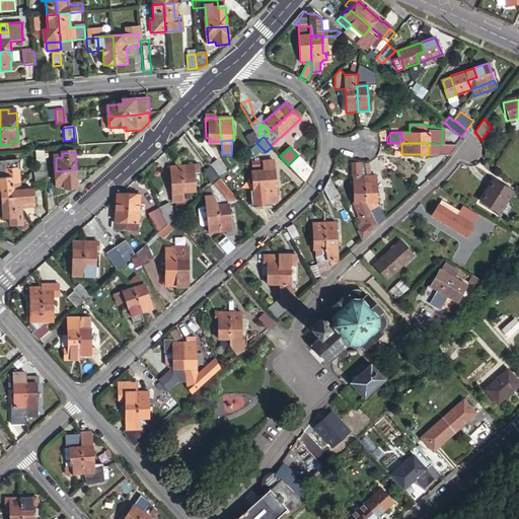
[(288,165),(296,174),(306,166),(297,156),(288,165)]
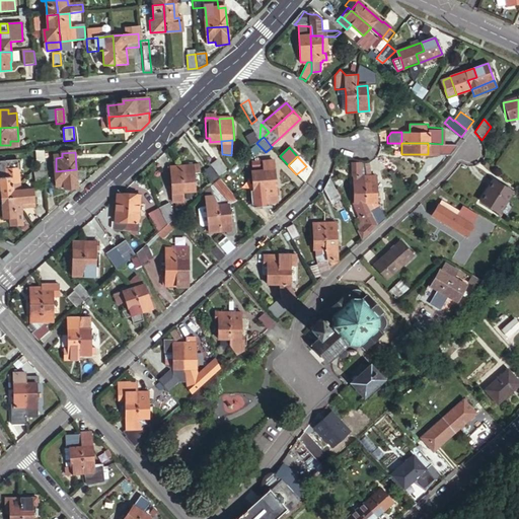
[(222,174),(228,168),(219,157),(213,163),(222,174)]
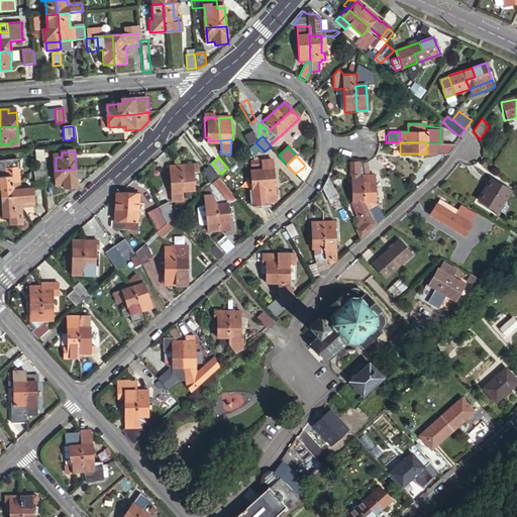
[(45,172),(44,159),(35,167),(37,188),(46,187),(45,172)]
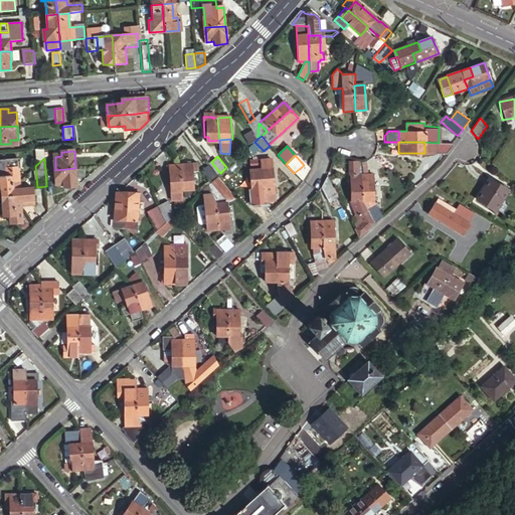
[(272,159),(261,160),(261,168),(262,168),(273,167),(272,159)]
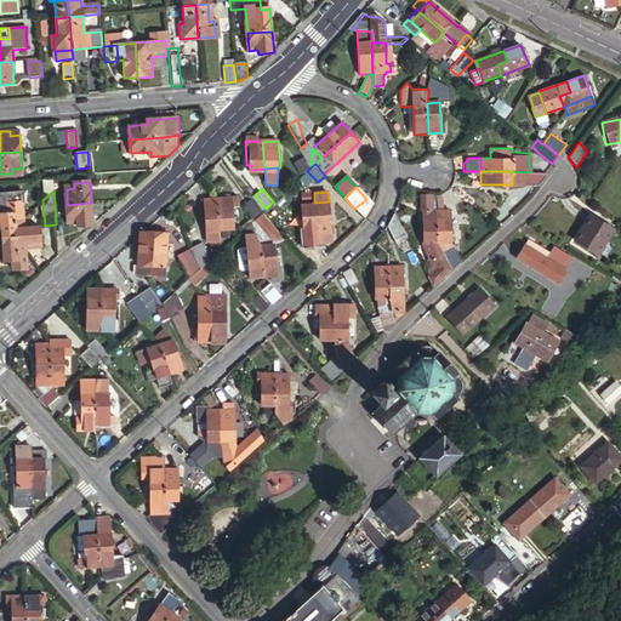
[(0,216),(1,238),(12,237),(11,220),(22,218),(22,217),(20,194),(0,194),(0,216)]
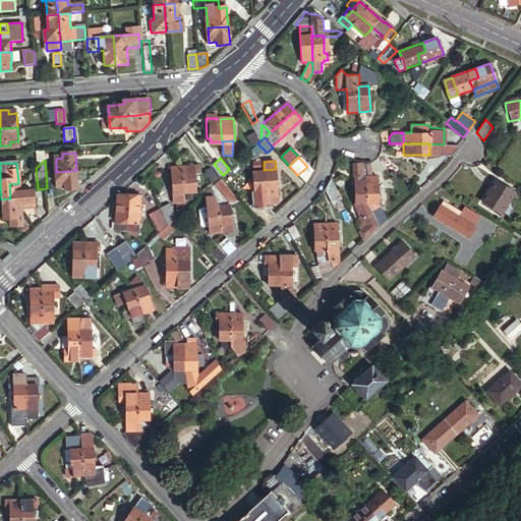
[(198,164),(181,165),(184,191),(185,191),(195,190),(193,172),(199,172),(198,164)]
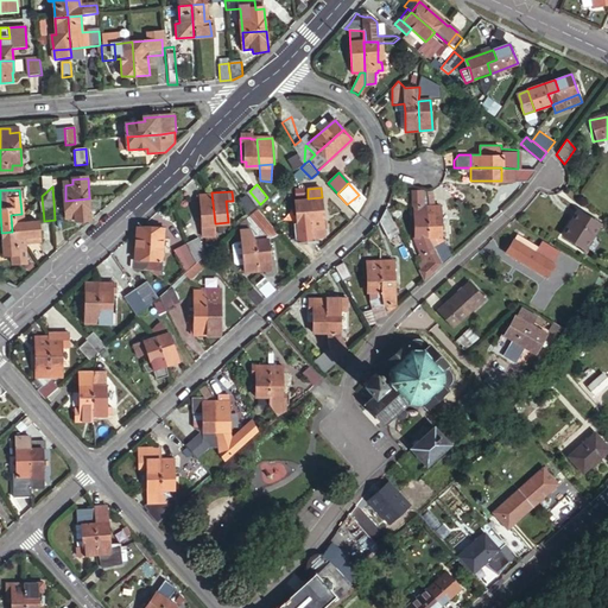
[(211,192),(198,194),(202,235),(206,235),(216,235),(216,232),(216,223),(215,223),(211,192)]
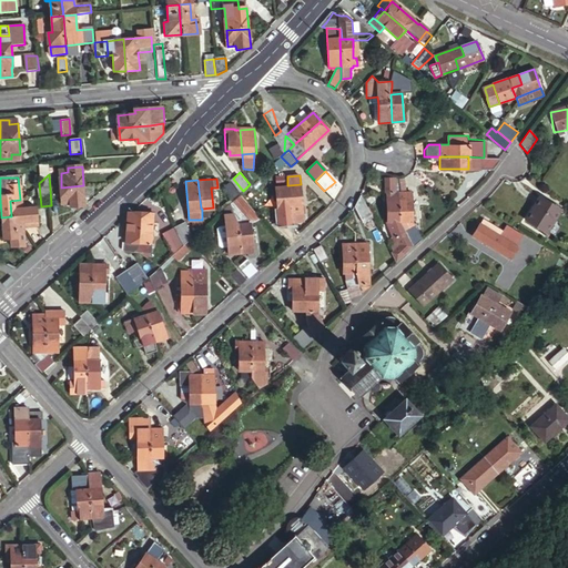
[(242,192),(232,180),(225,186),(235,198),(242,192)]
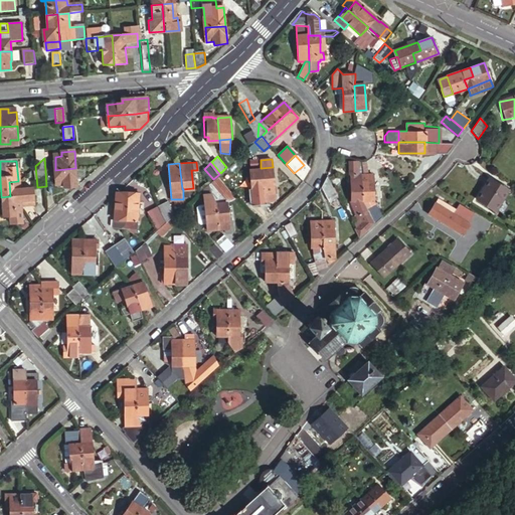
[(363,177),(361,165),(351,165),(353,203),(365,202),(363,177)]
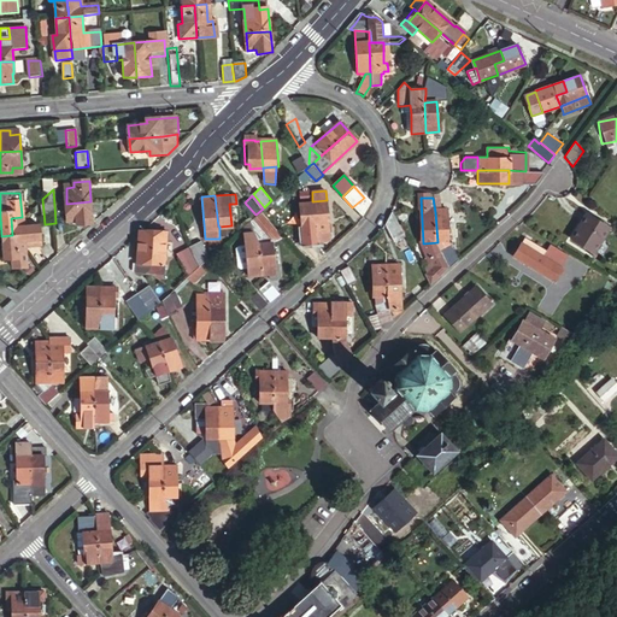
[(313,201),(316,231),(321,231),(322,240),(330,239),(327,200),(313,201)]
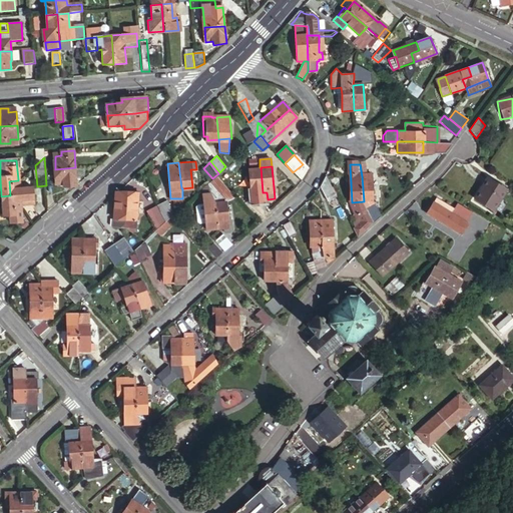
[(77,186),(75,167),(55,169),(57,183),(64,183),(64,187),(77,186)]
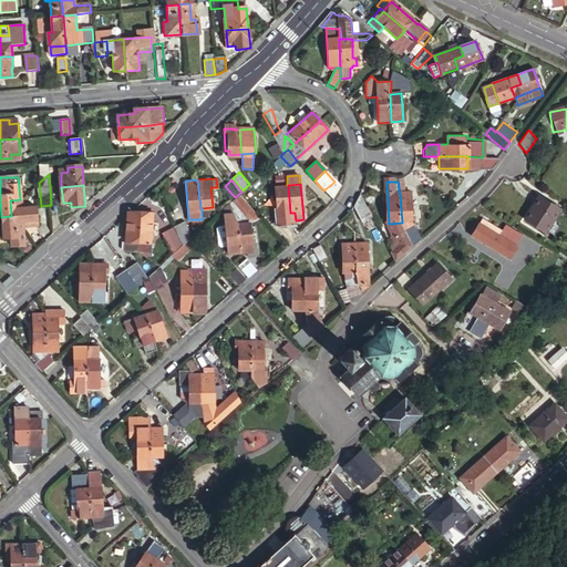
[(288,185),(287,185),(276,186),(277,209),(276,209),(276,215),(290,213),(288,185)]
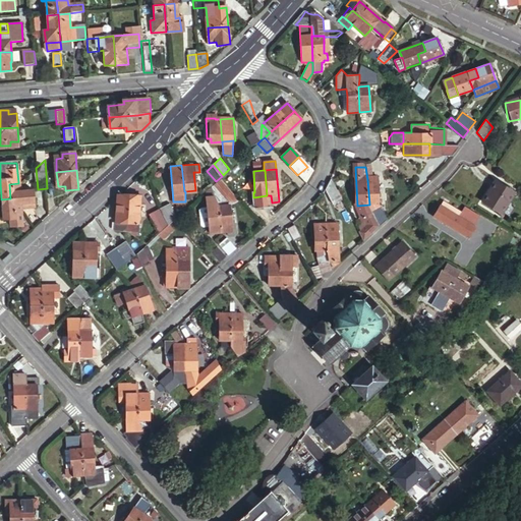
[(229,206),(242,200),(222,176),(216,181),(211,185),(214,195),(217,205),(218,205),(229,205),(229,206)]
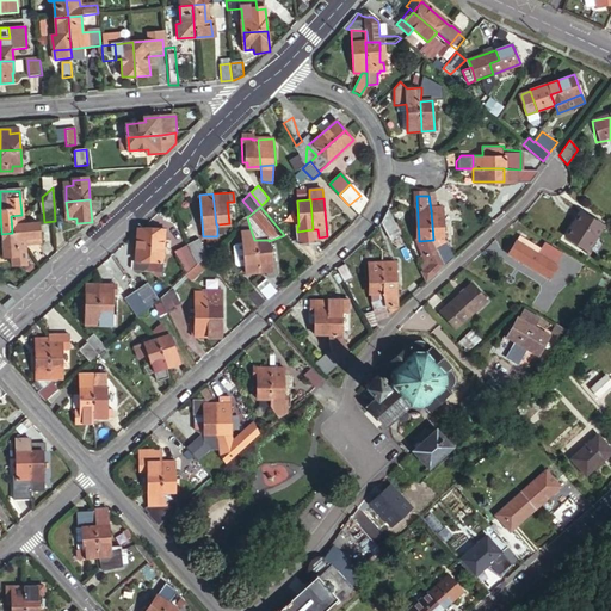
[(438,254),(446,266),(455,258),(446,239),(445,209),(438,210),(431,210),(433,240),(433,246),(437,252),(438,254)]
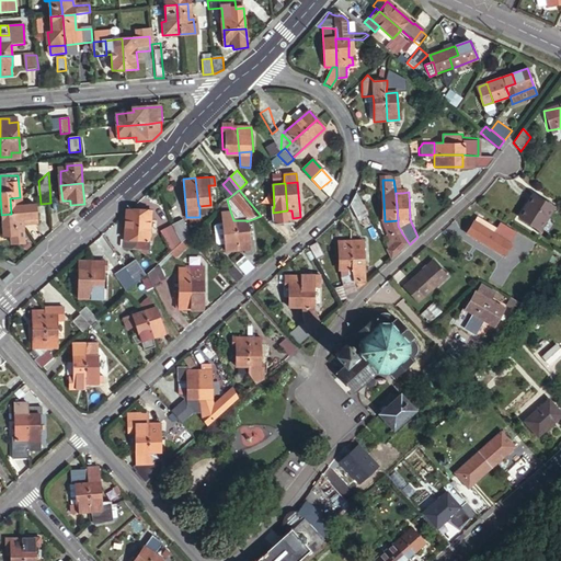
[(348,205),(348,206),(357,221),(368,216),(355,193),(354,196),(352,199),(350,203),(350,204),(348,205)]
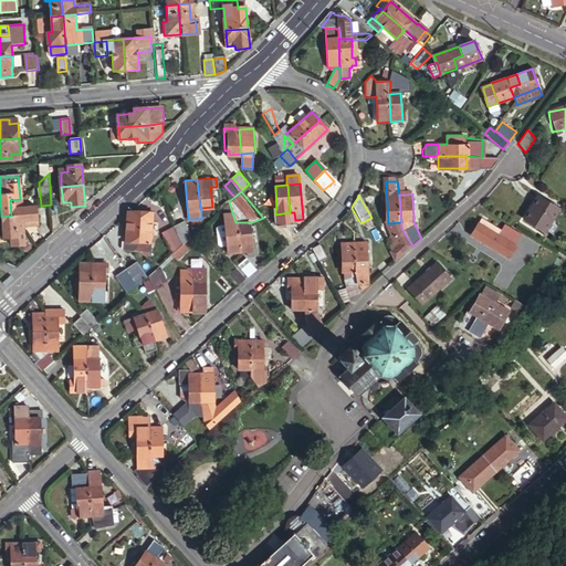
[(558,208),(538,197),(524,220),(545,231),(558,208)]
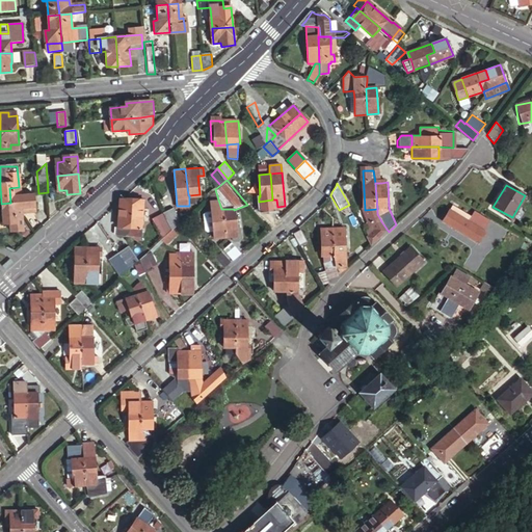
[(11,216),(21,216),(20,212),(32,211),(32,193),(19,194),(19,187),(9,188),(10,203),(11,216)]
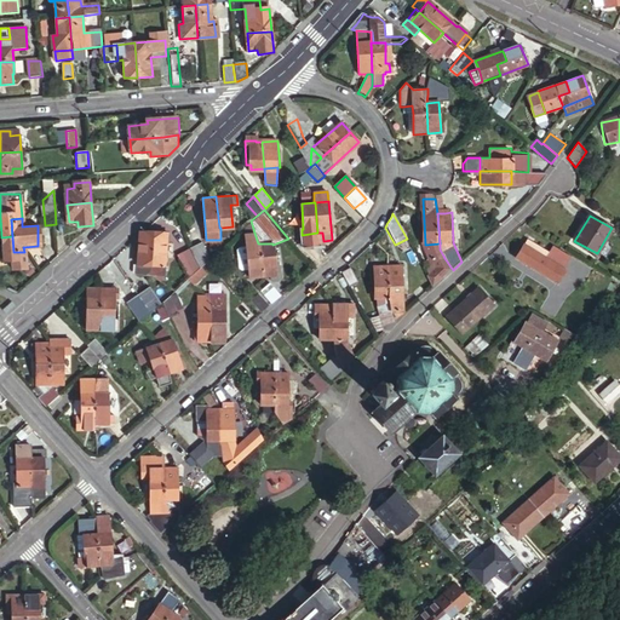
[(154,229),(158,271),(170,269),(167,236),(170,235),(168,228),(154,229)]
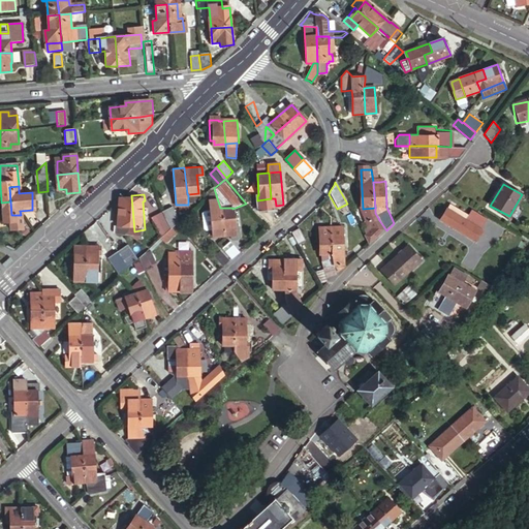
[(120,196),(120,199),(123,231),(134,231),(131,195),(124,196),(120,196)]
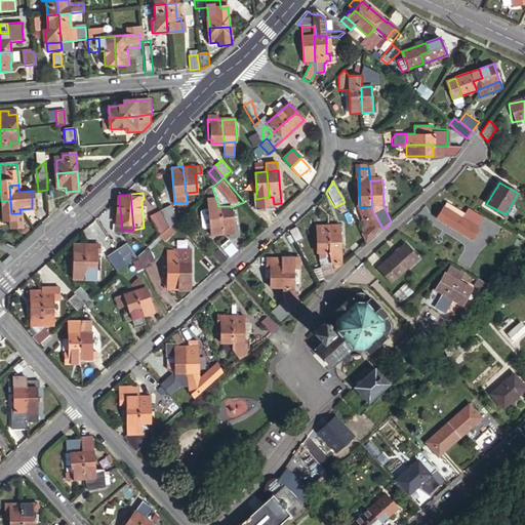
[(208,198),(208,207),(218,206),(215,197),(208,198)]
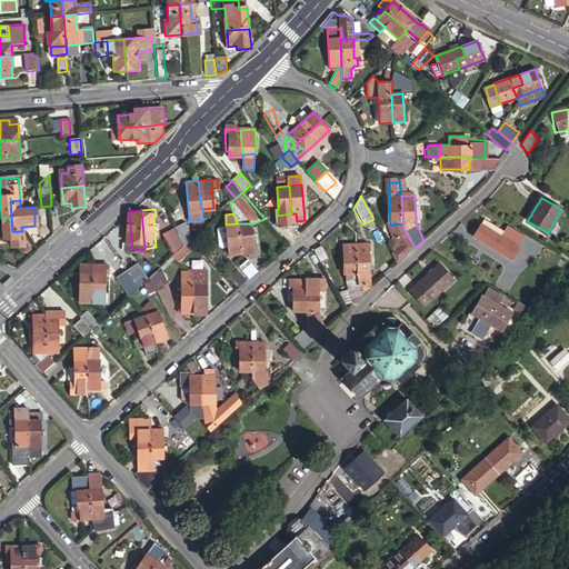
[(22,232),(22,231),(12,231),(11,217),(1,218),(3,242),(10,242),(10,250),(22,249),(22,232)]
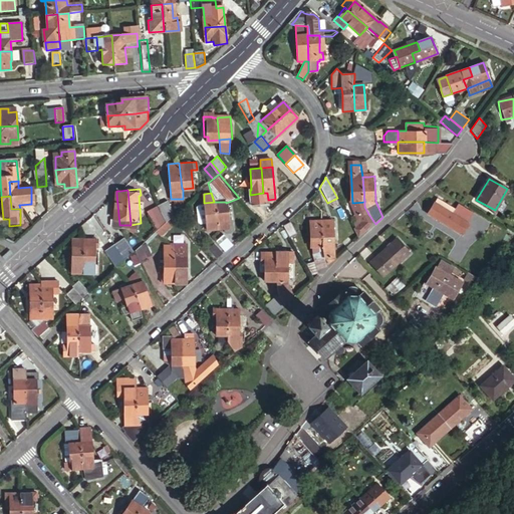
[(163,210),(169,220),(173,215),(176,212),(170,200),(160,205),(163,210)]
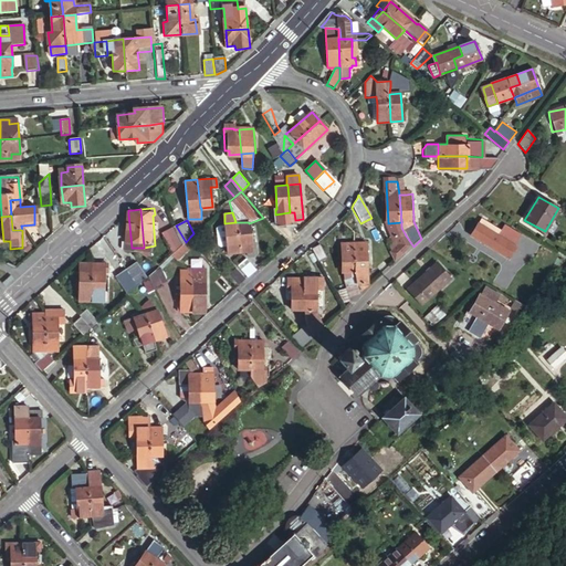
[(237,222),(236,222),(224,223),(226,224),(227,244),(227,252),(239,252),(237,222)]
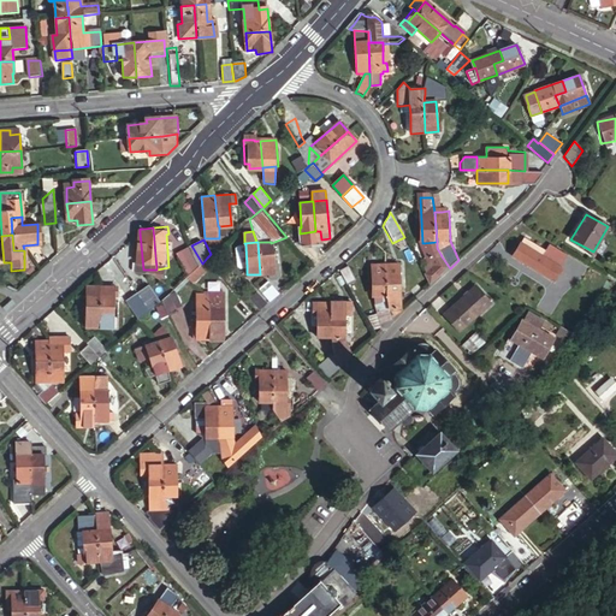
[(272,253),(271,243),(271,242),(258,242),(260,274),(261,274),(266,273),(273,273),(272,253)]
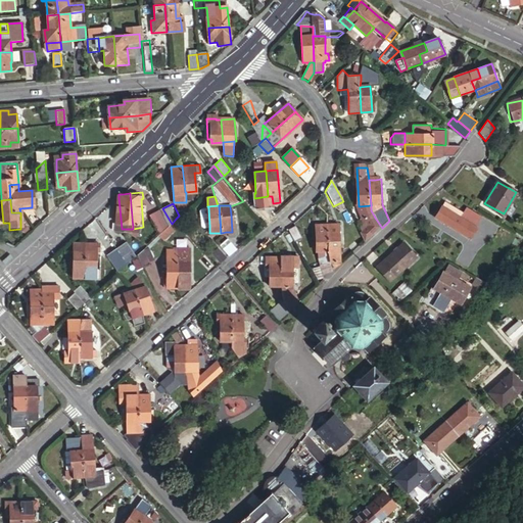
[(209,226),(208,207),(202,207),(200,209),(201,225),(203,227),(209,226)]
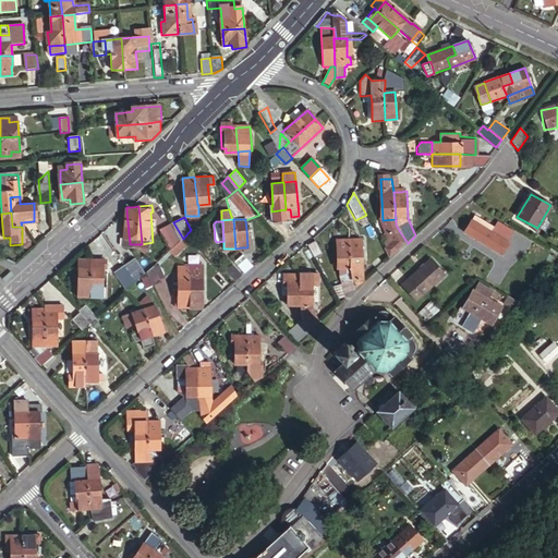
[(501,239),(471,221),(462,238),(499,259),(506,249),(498,244),(501,239)]
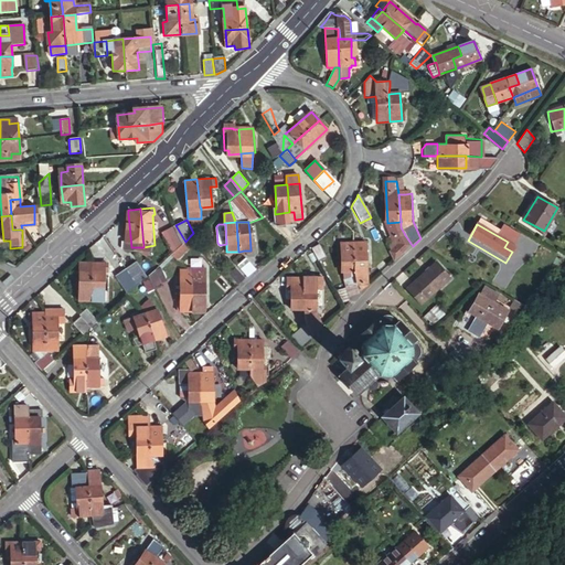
[(155,245),(144,247),(166,258),(172,253),(185,242),(179,231),(172,236),(169,233),(155,245)]
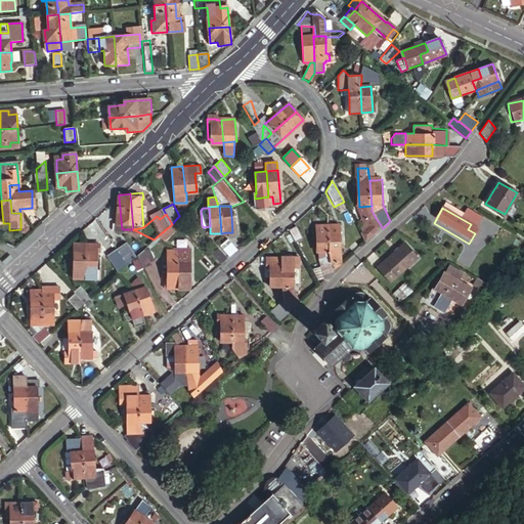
[(232,232),(226,232),(227,236),(234,236),(236,234),(234,214),(231,215),(232,232)]
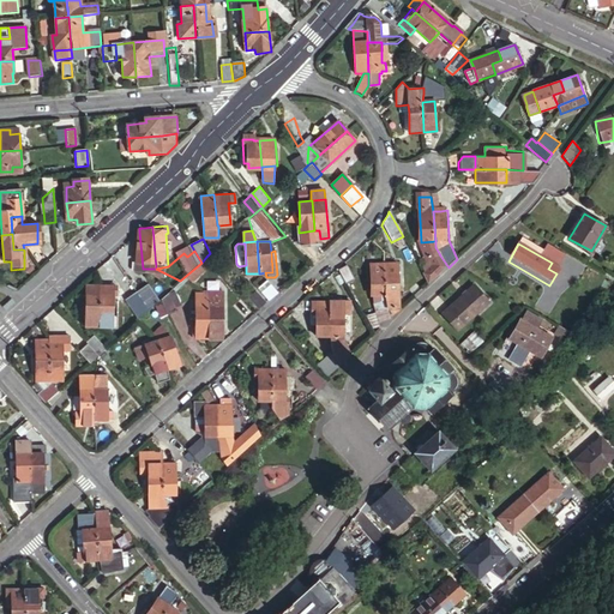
[(422,272),(429,284),(449,268),(440,256),(422,272)]
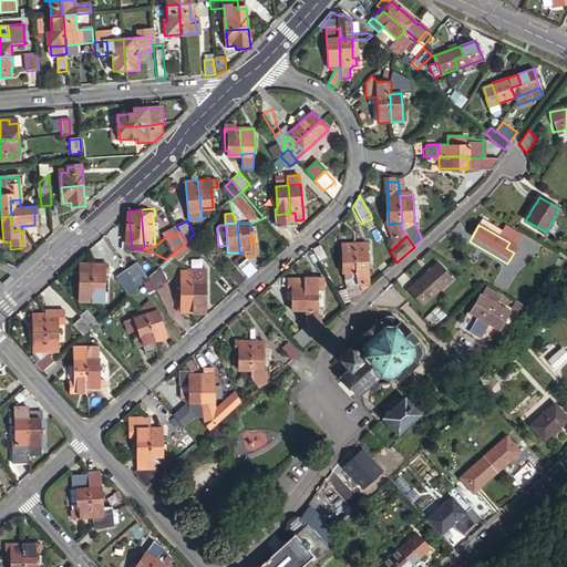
[(364,244),(353,245),(356,272),(356,285),(357,285),(367,284),(364,244)]
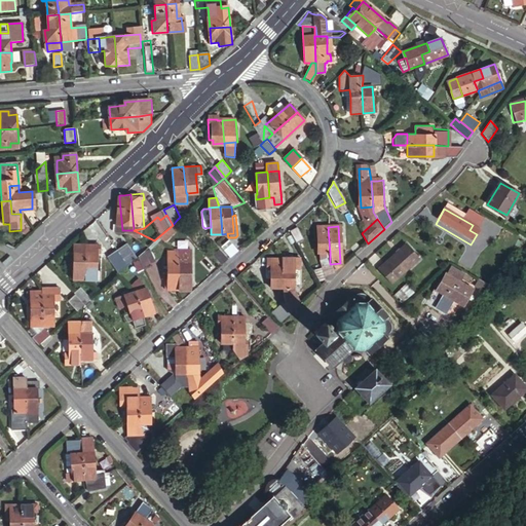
[(330,253),(328,227),(316,228),(318,254),(320,254),(330,253)]
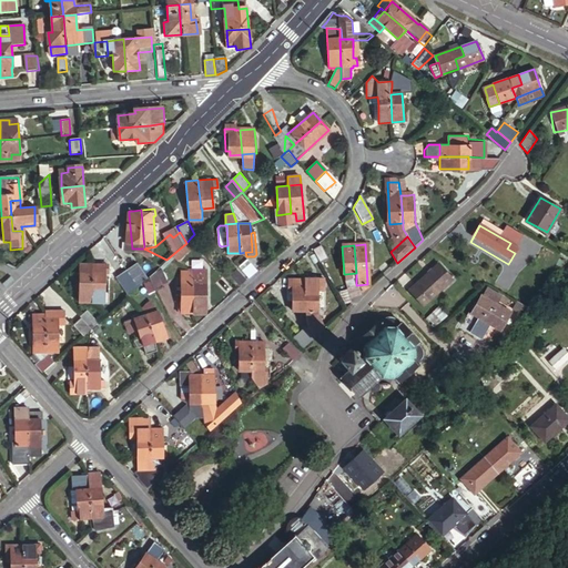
[(320,246),(311,252),(317,263),(326,259),(320,246)]
